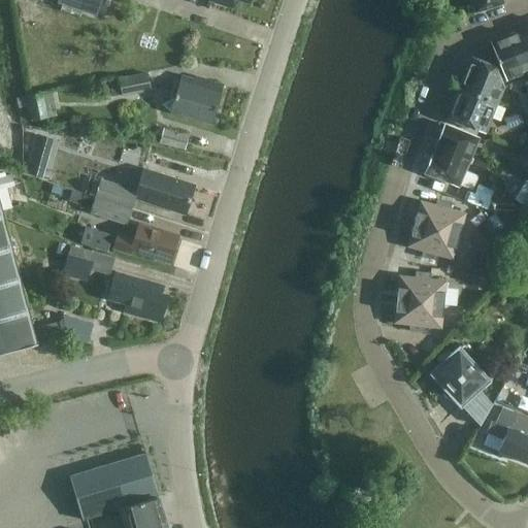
[(46,0),(59,4),(60,0),(94,12),(98,0),(46,0)]
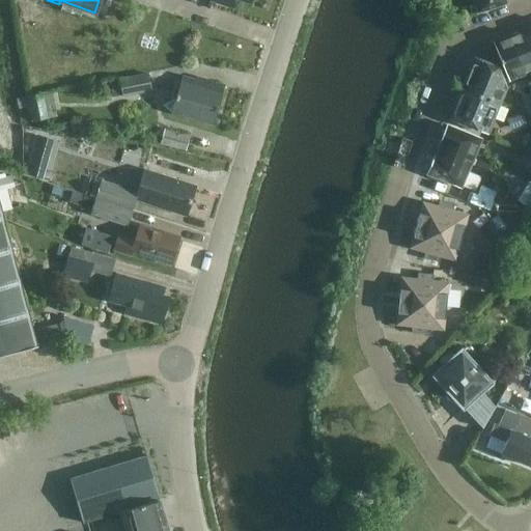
[(473,0),(477,14),(506,4),(504,0),(473,0)]
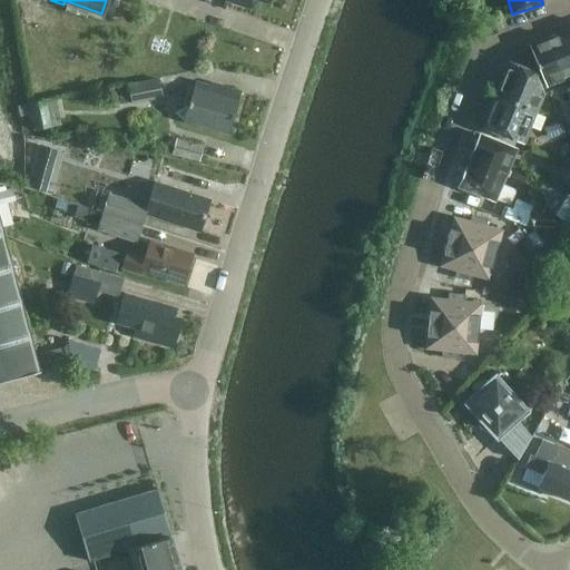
[(562,80),(569,77),(569,50),(562,32),(547,39),(562,80)]
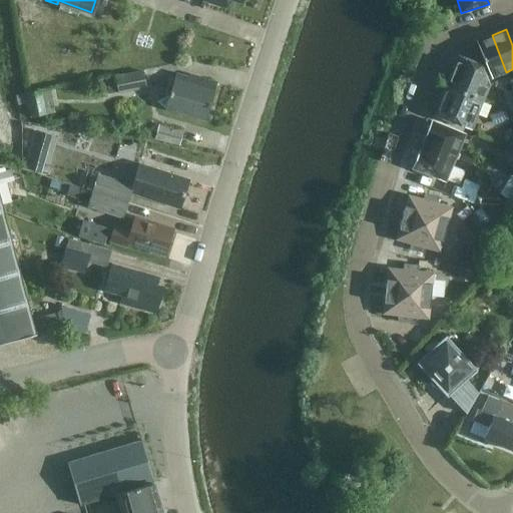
[(492,78),(506,72),(492,35),(477,41),(492,78)]
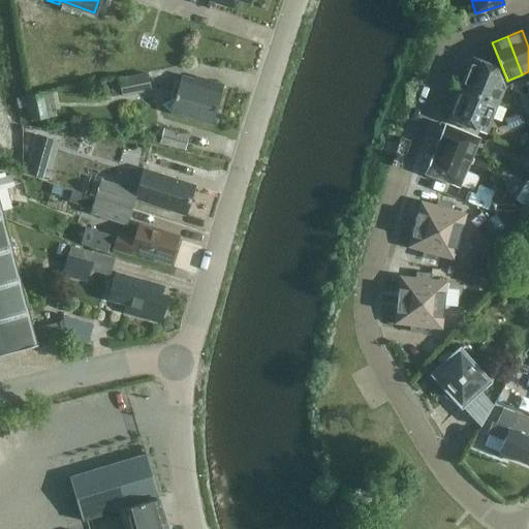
[(504,88),(496,66),(473,57),(467,73),(504,88)]
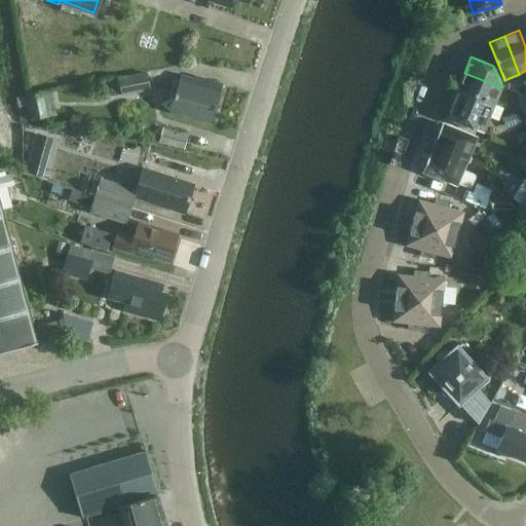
[(121,95),(121,97),(151,91),(147,73),(109,80),(112,96),(121,95)]
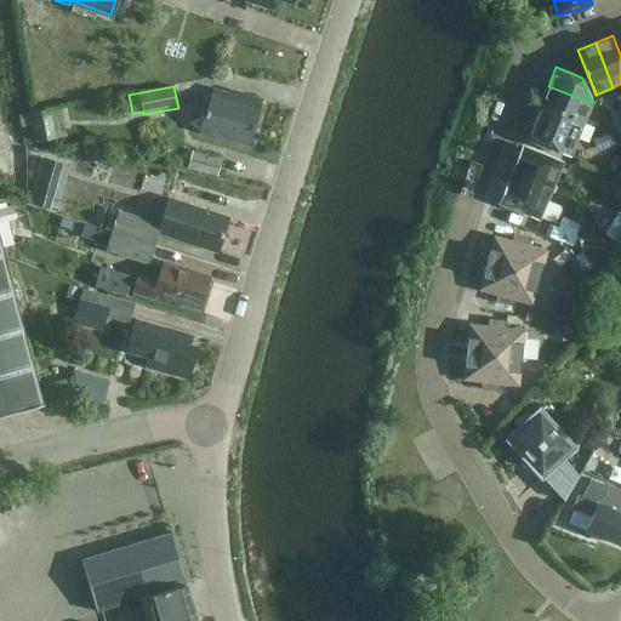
[(585,121),(592,103),(548,86),(541,103),(585,121)]
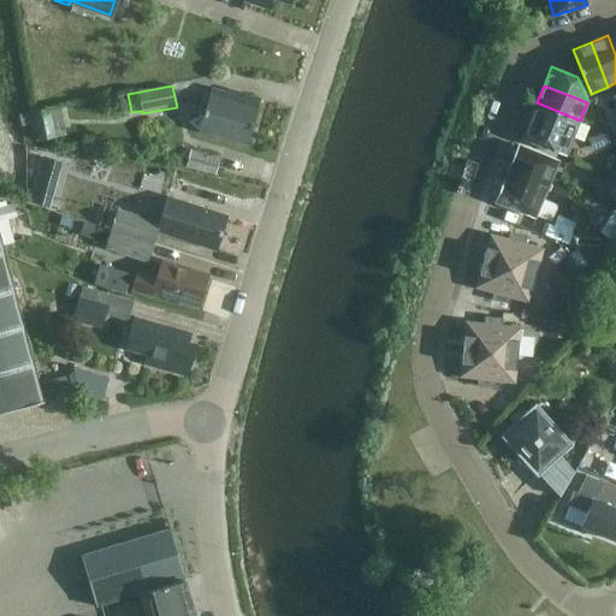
[(243,94),(242,98),(211,89),(199,130),(248,146),(262,100),(243,94)]
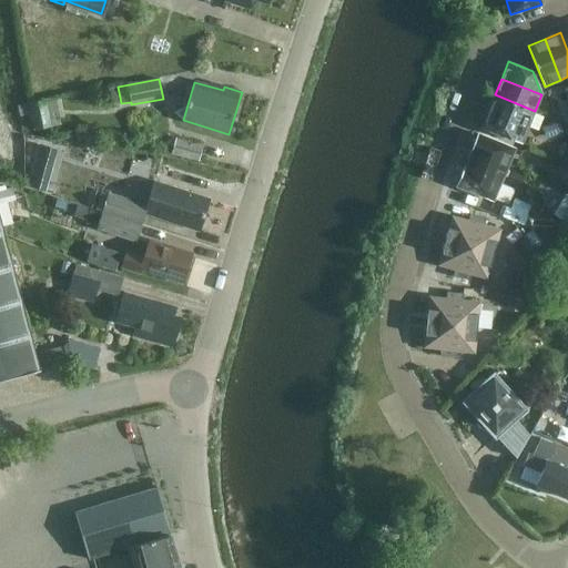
[(528,127),(535,111),(495,94),(488,111),(528,127)]
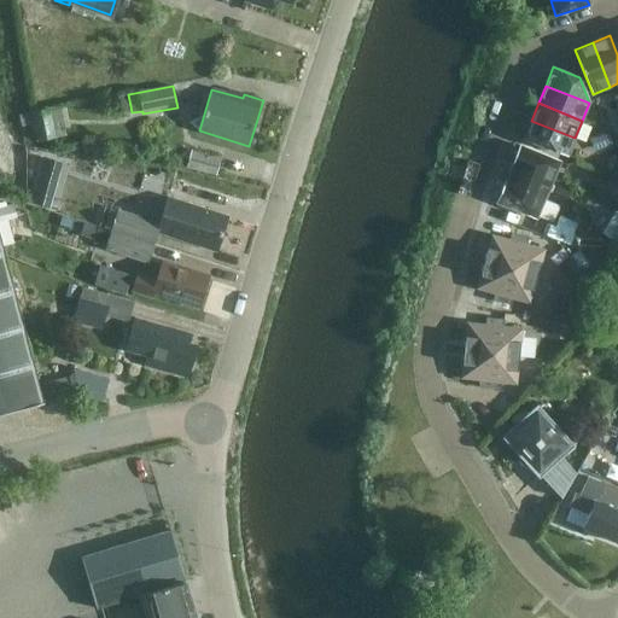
[(66,136),(62,108),(31,114),(38,141),(66,136)]
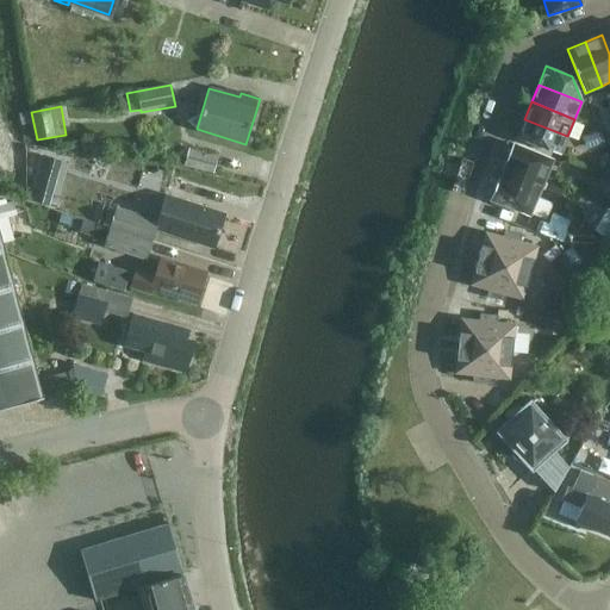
[(561,154),(567,136),(524,119),(517,136),(561,154)]
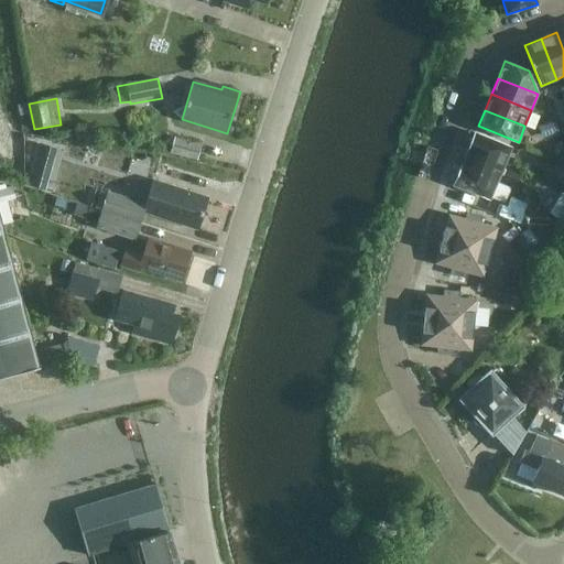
[(554,120),(538,126),(542,140),(559,133),(554,120)]
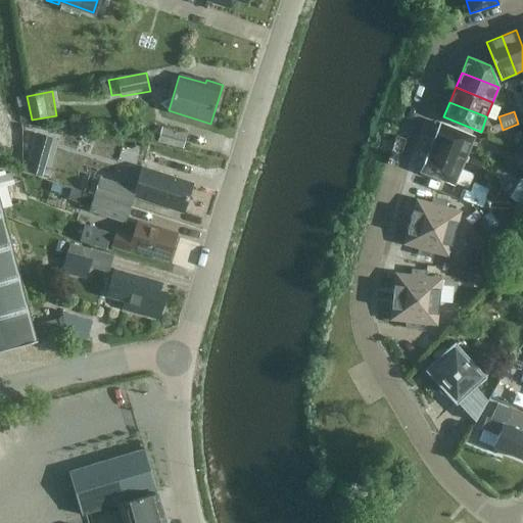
[(468,153),(474,137),(440,124),(434,139),(468,153)]
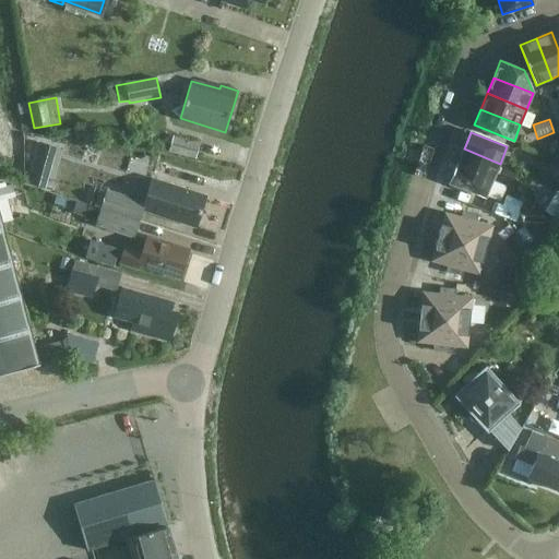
[(169,152),(195,161),(201,143),(174,135),(169,152)]
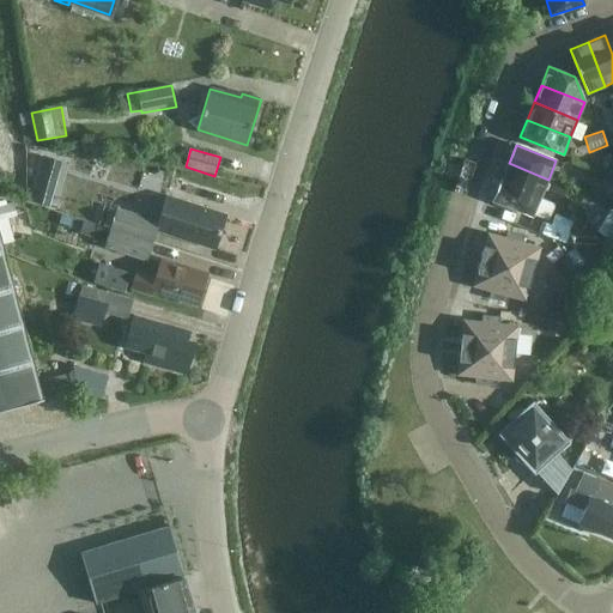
[(540,198),(548,180),(509,163),(502,182),(540,198)]
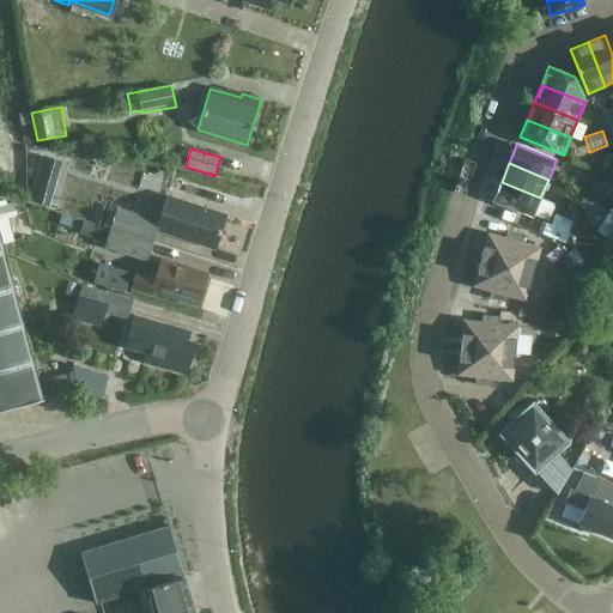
[(533,217),(540,198),(502,182),(495,201),(533,217)]
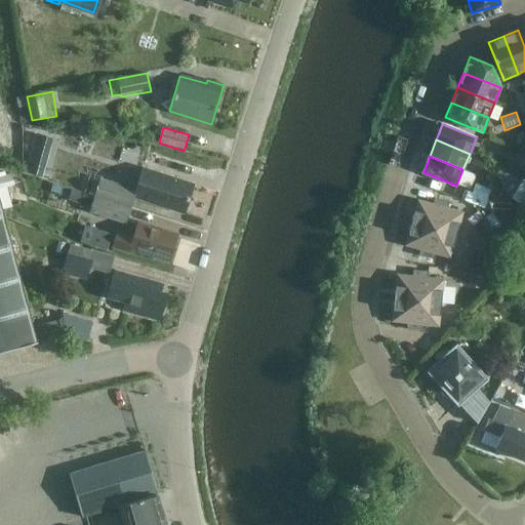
[(185,213),(194,186),(143,169),(135,191),(99,179),(92,177),(91,179),(80,176),(76,189),(88,193),(87,194),(94,196),(130,208),(134,198),(185,213)]
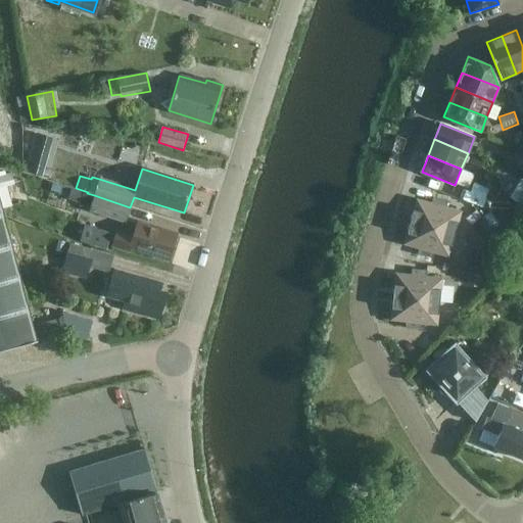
[(510,197),(522,204),(522,180),(521,179),(510,197)]
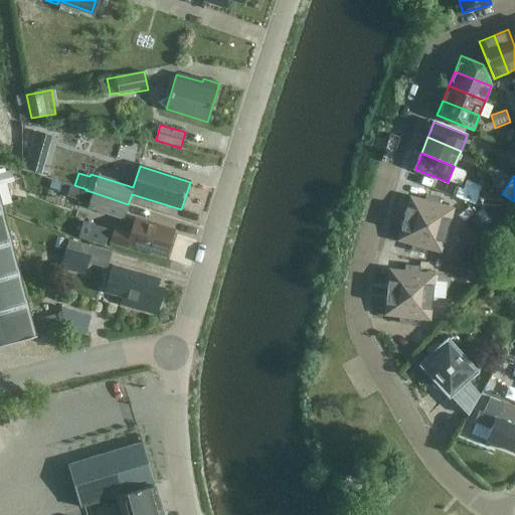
[(69,186),(67,193),(66,196),(67,196),(76,199),(78,192),(79,190),(69,186)]
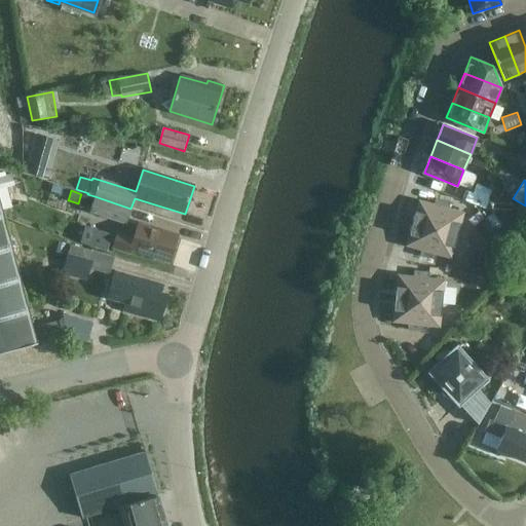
[(95,196),(87,194),(87,196),(84,195),(80,208),(90,211),(89,213),(125,225),(130,209),(95,196)]
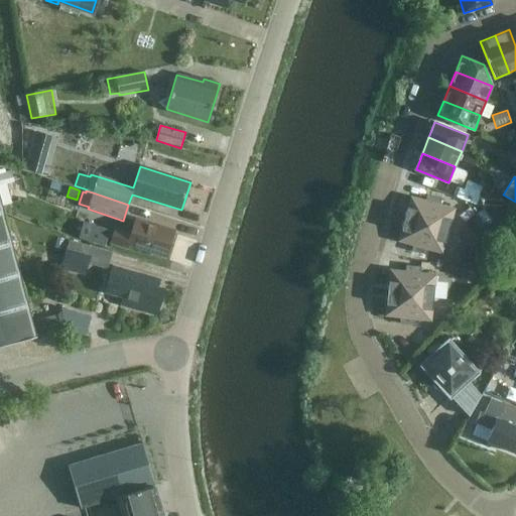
[(1,197),(0,192),(0,346),(38,337),(3,206),(1,197)]
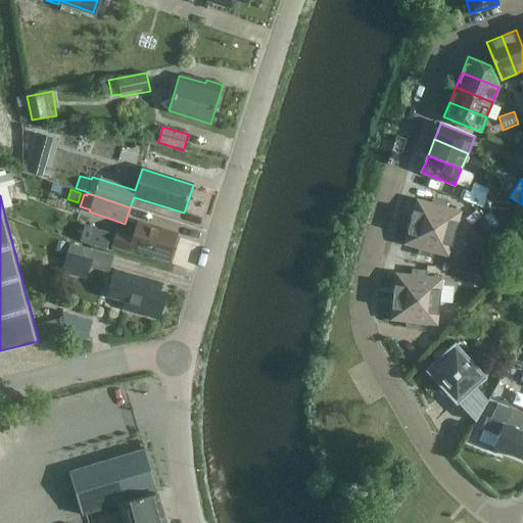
[(482,214),(501,236),(522,218),(522,215),(504,196),(482,214)]
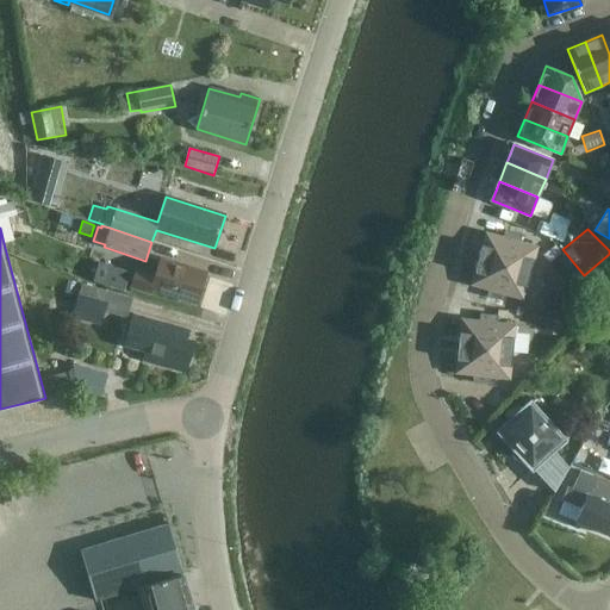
[(13,241),(11,230),(1,232),(4,243),(13,241)]
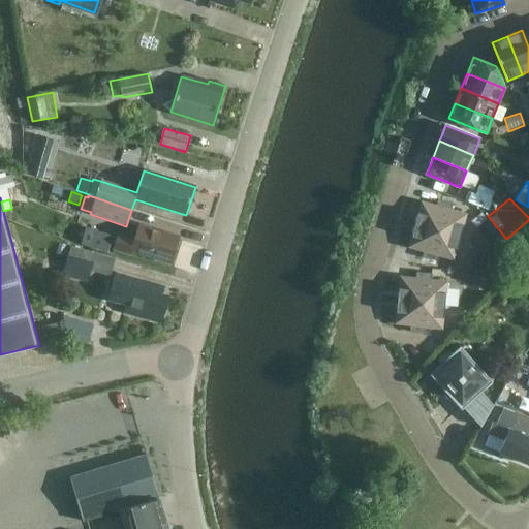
[(452,210),(453,204),(438,199),(436,206),(422,201),(415,224),(460,237),(467,239),(473,216),(452,210)]
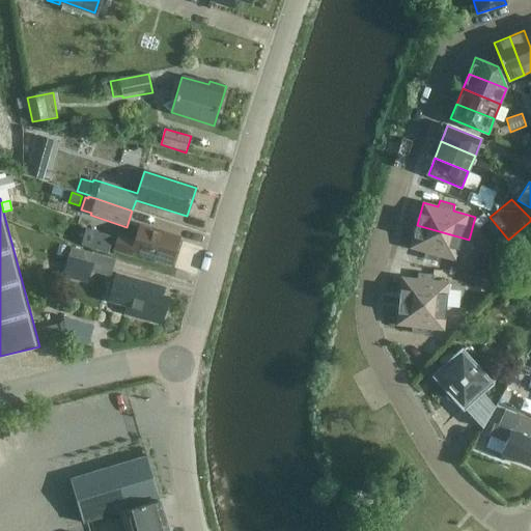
[(479,230),(478,230),(488,245),(500,235),(490,222),(479,230)]
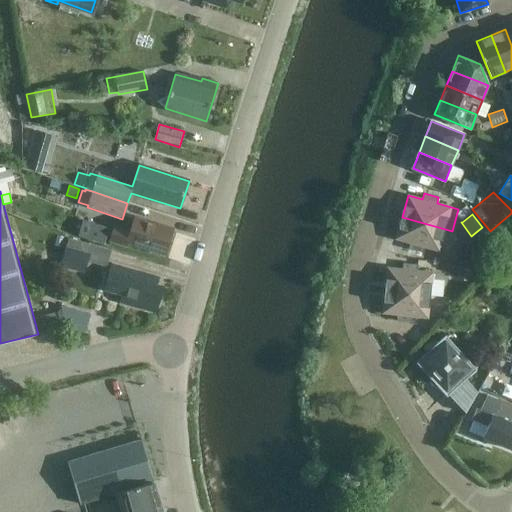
[(128,243),(165,255),(174,230),(135,217),(130,231),(115,226),(110,242),(127,247),(128,243)]
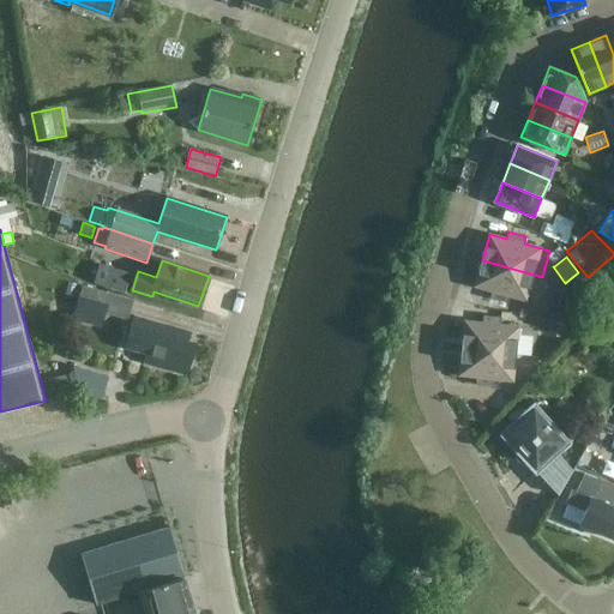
[(527,301),(534,275),(482,260),(474,287),(492,292),(489,299),(507,304),(510,296),(527,301)]
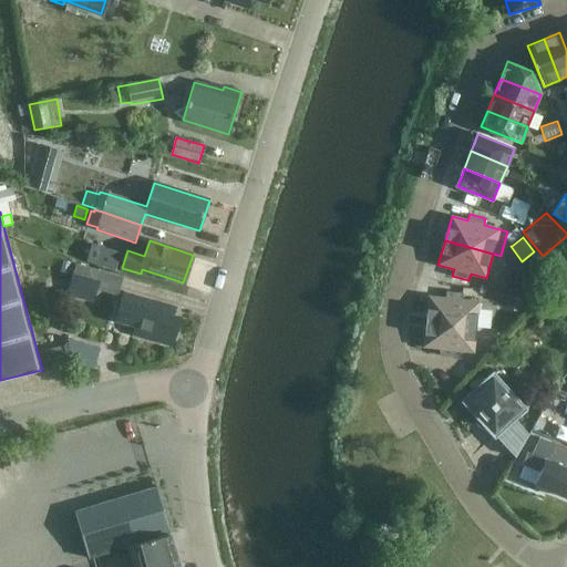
[(71,284),(117,297),(123,278),(76,265),(71,284)]
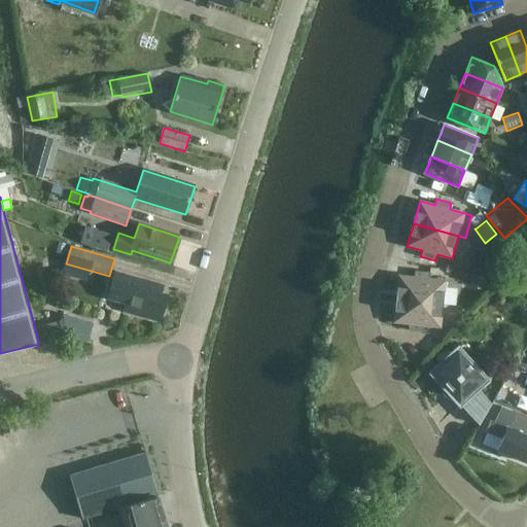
[(491,253),(475,249),(469,267),(486,271),(491,253)]
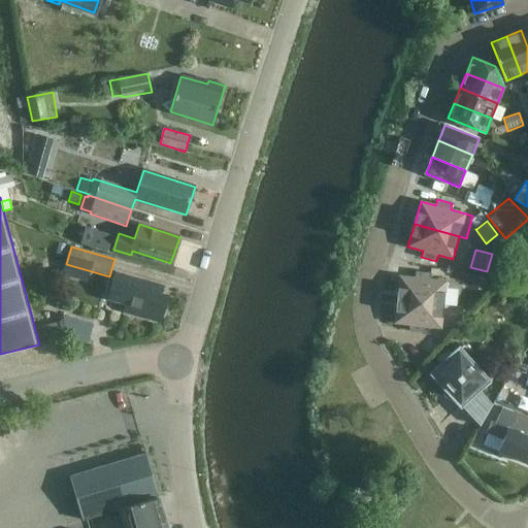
[(430,279),(431,273),(416,271),(416,278),(399,276),(397,300),(443,305),(447,282),(430,279)]
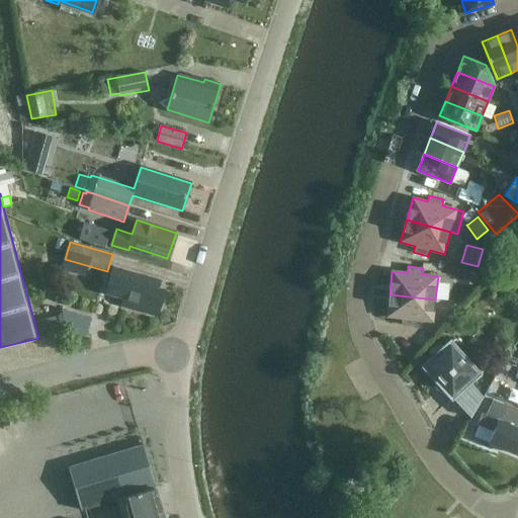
[(113,269),(108,282),(105,293),(124,299),(122,307),(158,317),(165,289),(159,287),(161,280),(133,272),(132,274),(113,269)]
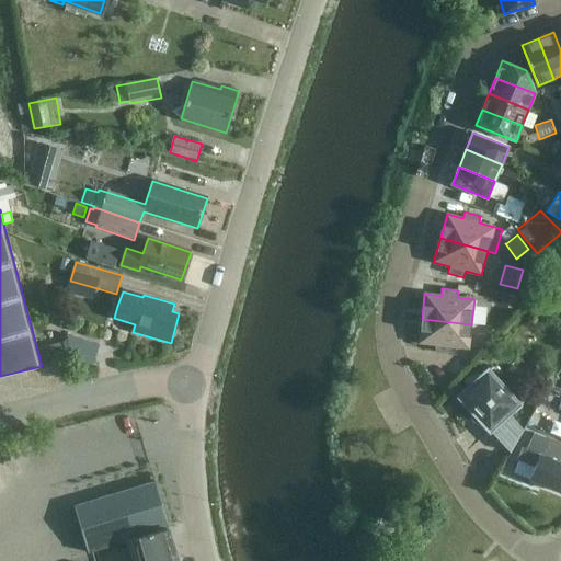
[(503,294),(501,306),(515,309),(518,297),(503,294)]
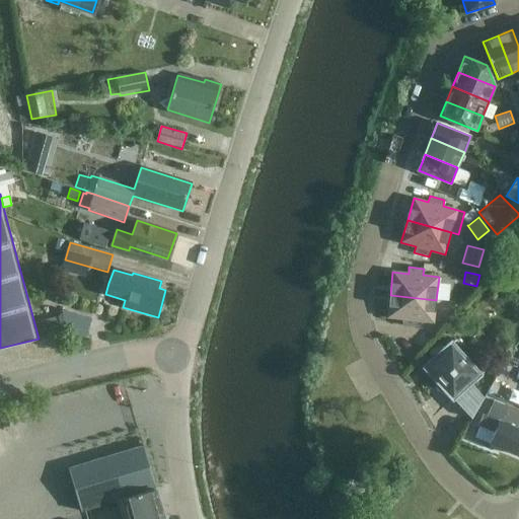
[(485,282),(497,291),(503,283),(491,274),(485,282)]
